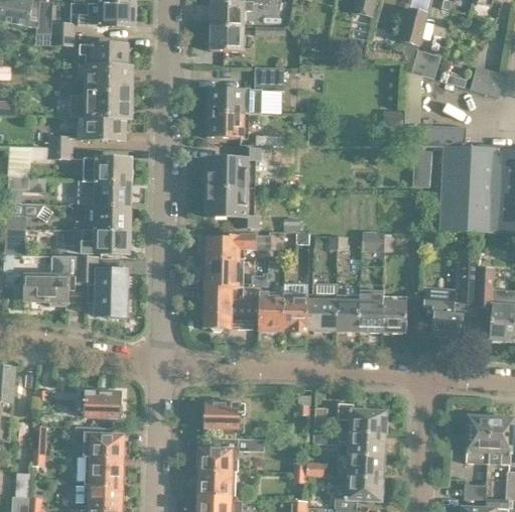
[(31,0),(0,0),(0,20),(27,25),(31,0)]
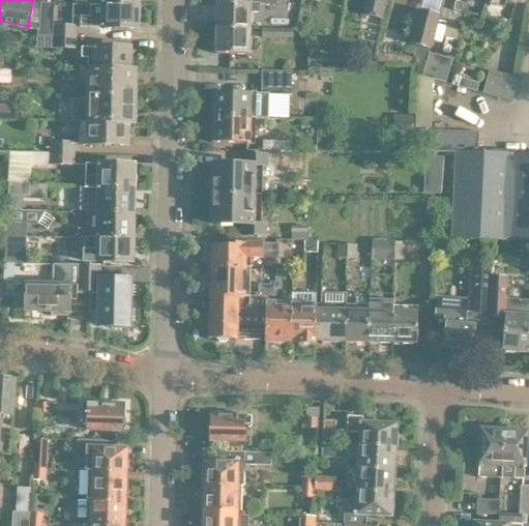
[(217,0),(217,26),(250,26),(251,10),(259,10),(260,2),(273,2),(273,0),(253,0),(253,1),(251,1),(217,0)]
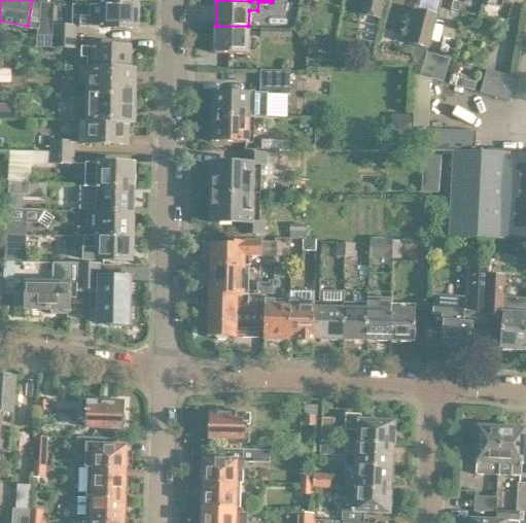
[(379,16),(382,0),(360,0),(358,12),(379,16)]
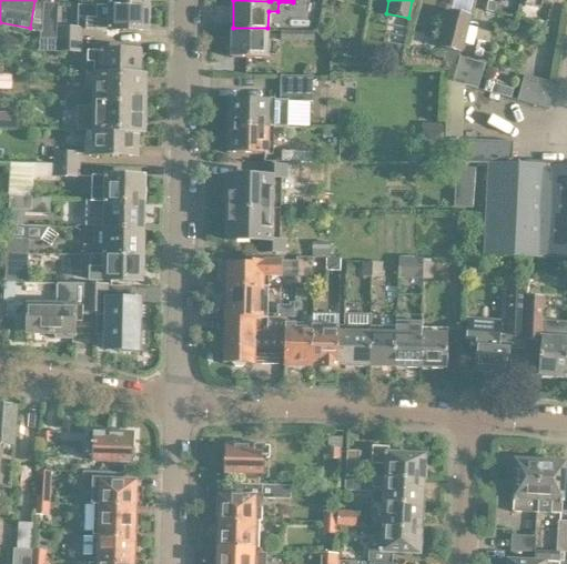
[(488,0),(486,8),(494,10),(496,0),(488,0)]
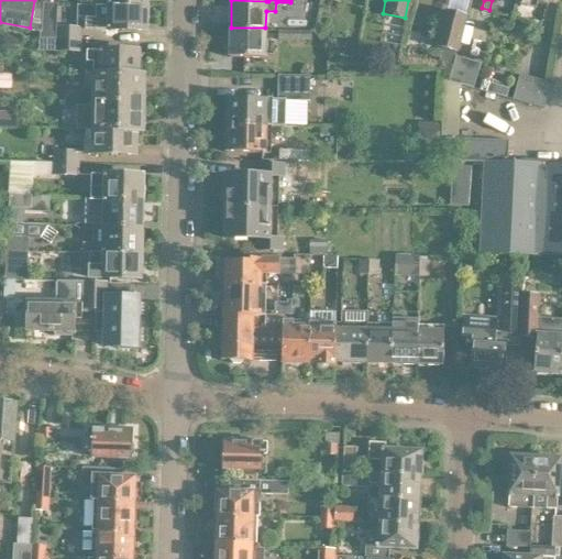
[(85,26),(145,28),(146,3),(101,2),(101,17),(85,15),(85,26)]
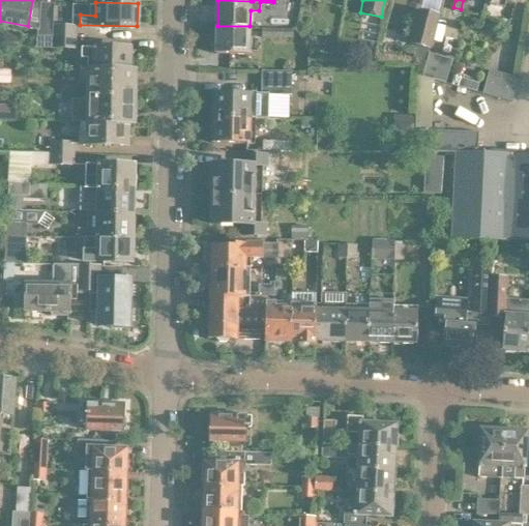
[(412,41),(415,42),(427,46),(430,46),(438,13),(437,13),(420,9),(412,41)]
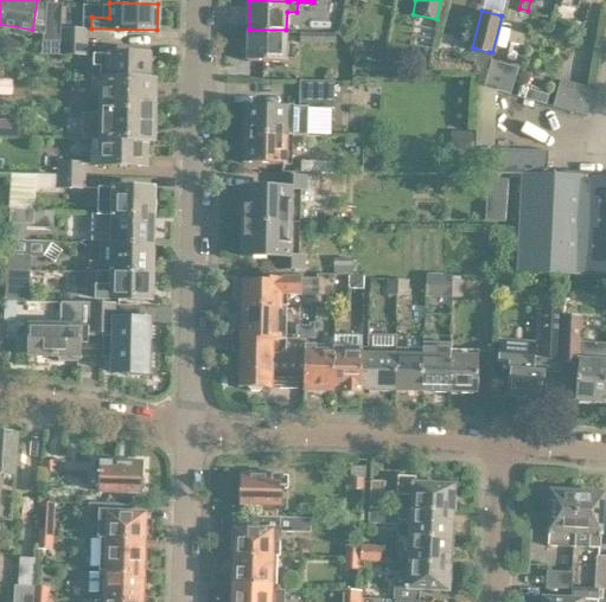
[(62,29),(61,40),(85,40),(85,30),(62,29)]
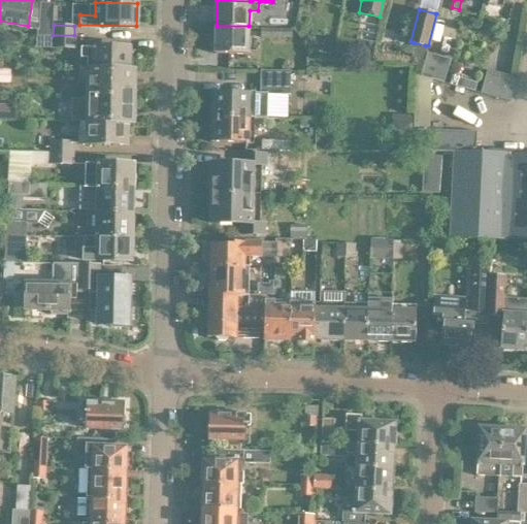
[(249,52),(249,26),(217,26),(216,52),(249,52)]
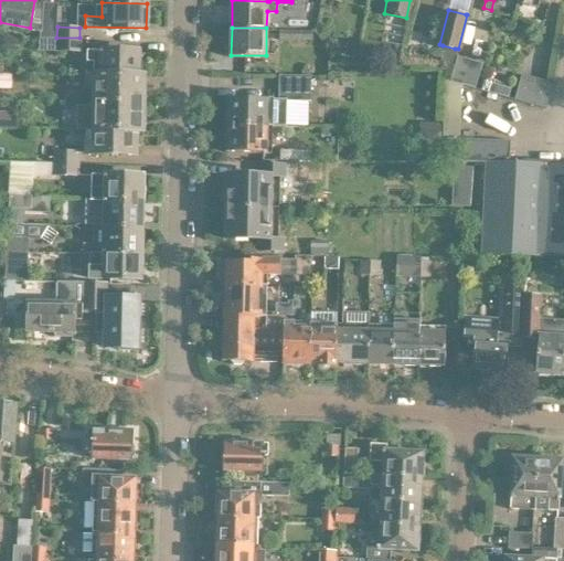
[(312,39),(312,29),(278,28),(278,38),(312,39)]
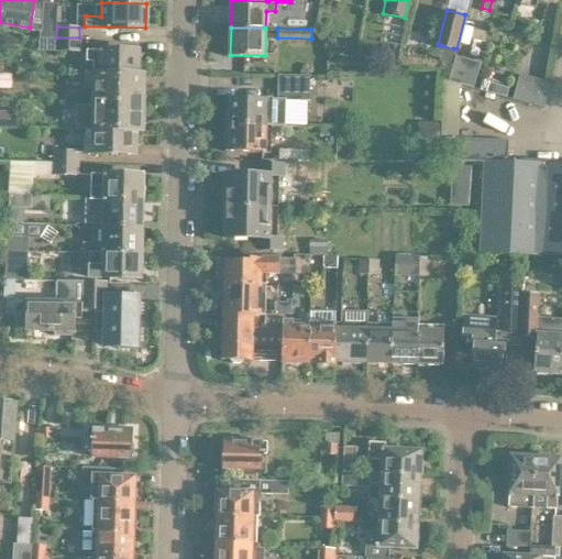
[(80,37),(79,37),(56,37),(40,36),(39,47),(80,48),(80,37)]
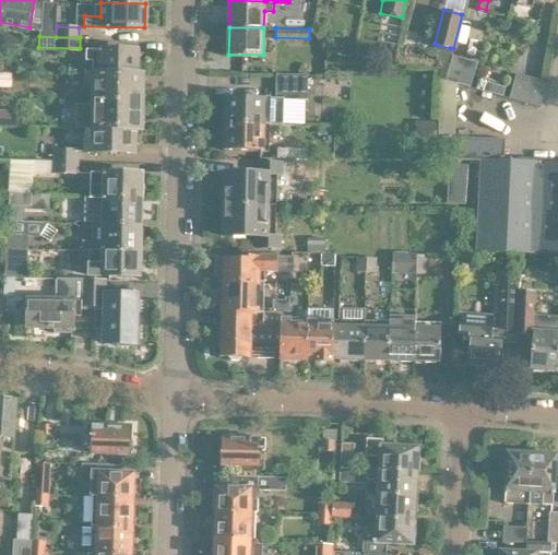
[(435,58),(447,61),(450,48),(438,45),(435,58)]
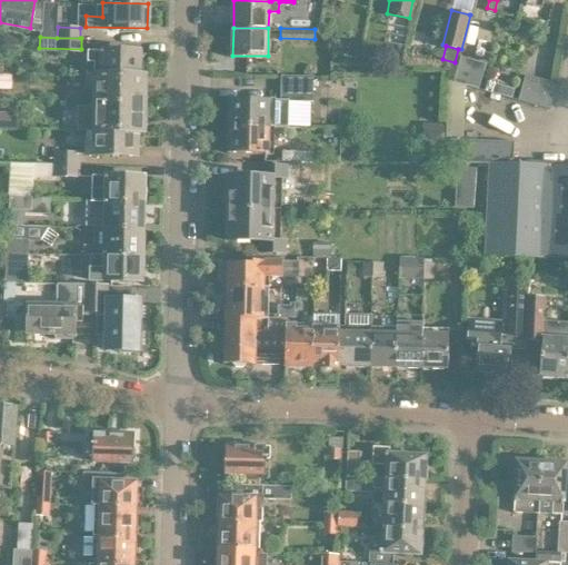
[(95,72),(142,75),(142,59),(138,59),(139,50),(88,49),(88,60),(95,60),(95,72)]
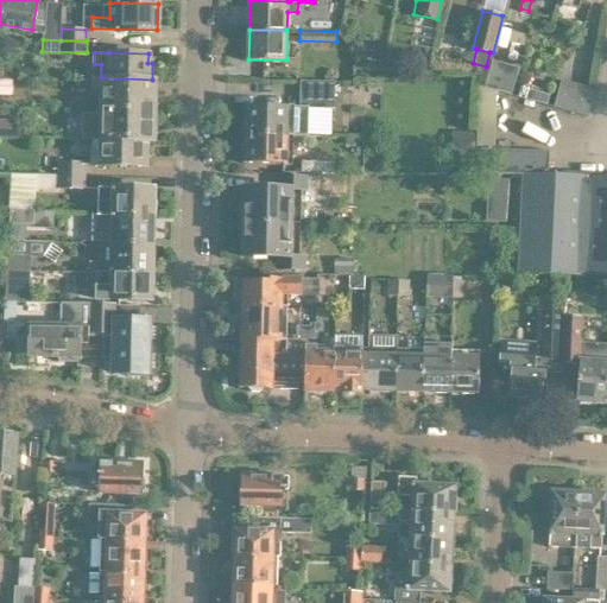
[(485,89),(498,93),(506,65),(492,62),(485,89)]
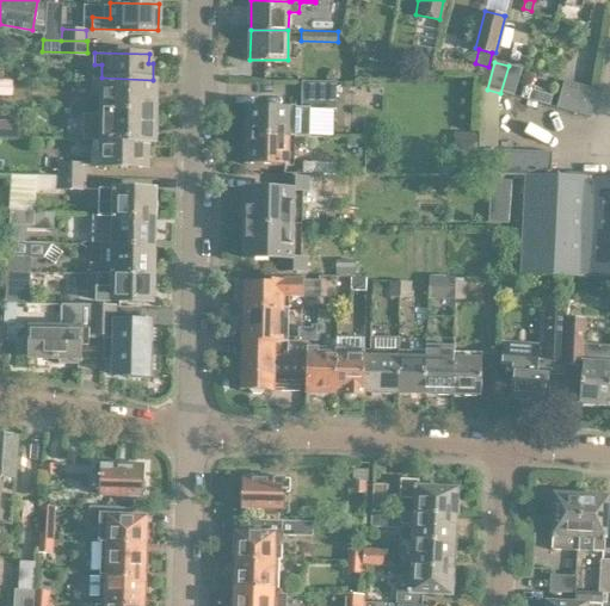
[(513,97),(522,69),(509,66),(500,93),(513,97)]
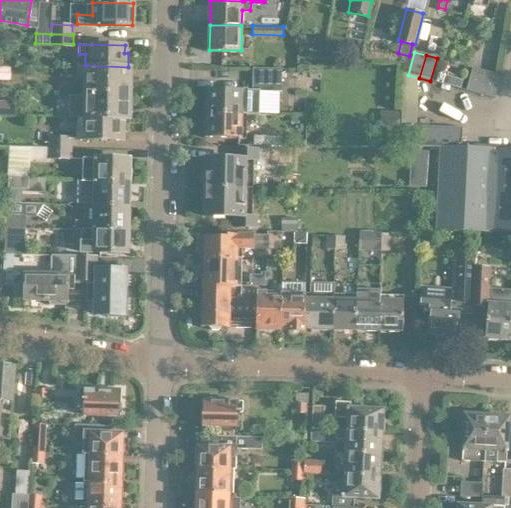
[(10,65),(0,64),(0,76),(9,76),(10,65)]
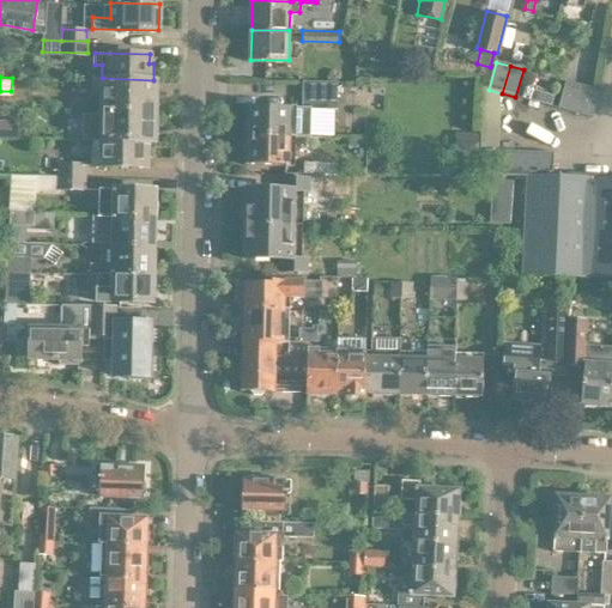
[(132,107),(132,113),(155,113),(156,80),(153,80),(102,78),(96,78),(95,90),(103,90),(102,107),(132,107)]
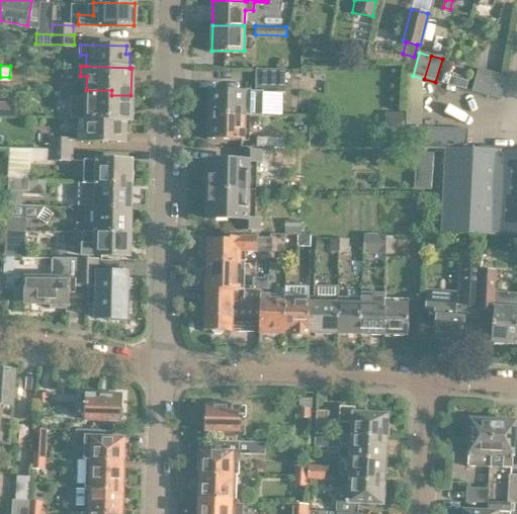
[(209,88),(209,113),(250,114),(262,115),(263,90),(284,90),(284,91),(299,91),(299,79),(284,79),(284,68),(255,67),(254,89),(209,88)]
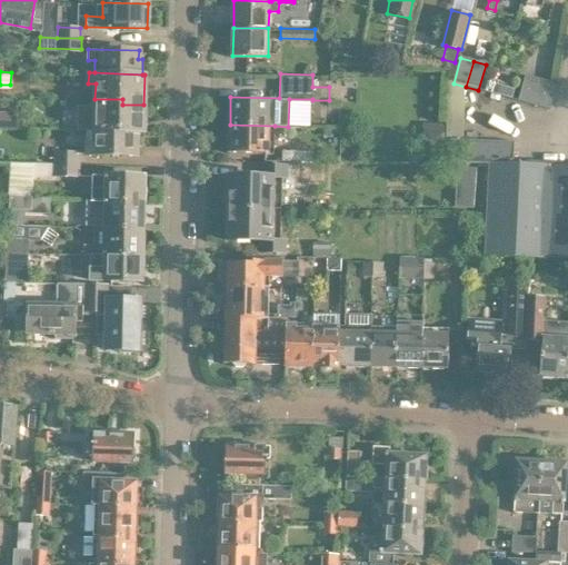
[(521,101),(535,105),(541,79),(529,76),(521,101)]
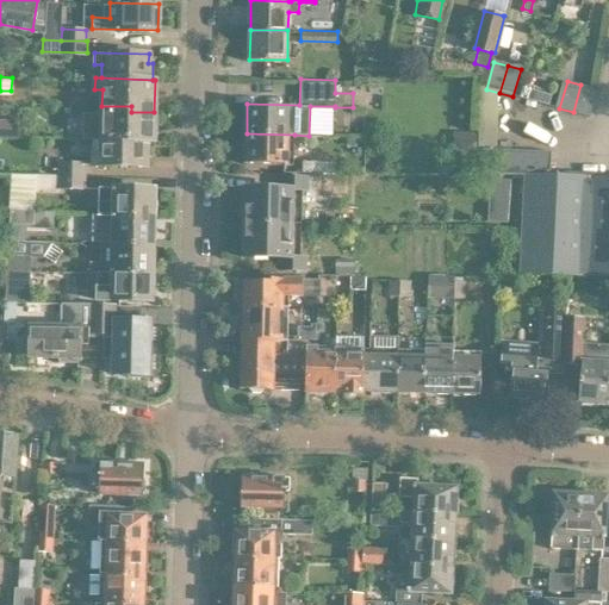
[(586,116),(594,88),(580,85),(573,112),(586,116)]
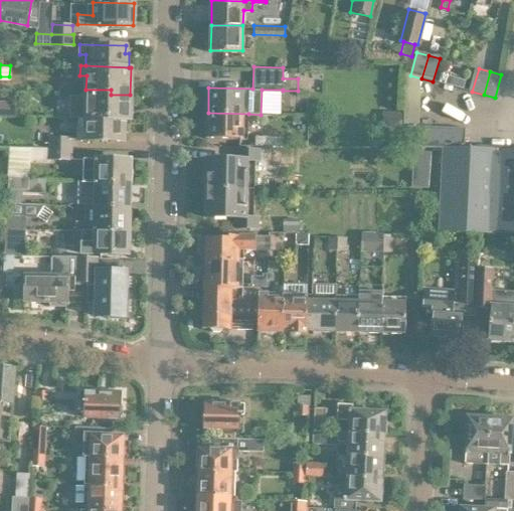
[(440,82),(452,87),(455,77),(442,73),(440,82)]
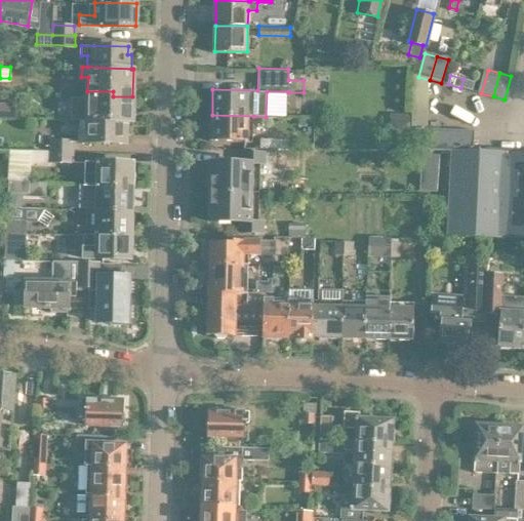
[(464,79),(460,88),(474,91),(476,82),(464,79)]
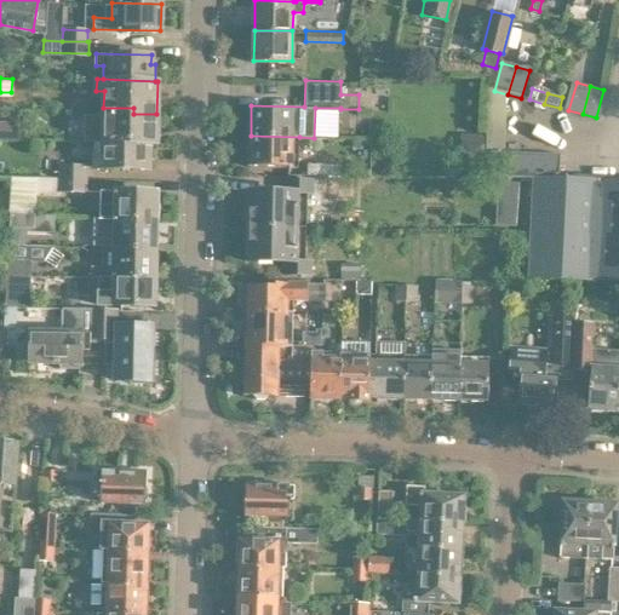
[(96,128),(84,127),(82,139),(95,141),(98,141),(101,141),(154,141),(156,142),(156,114),(133,114),(133,108),(103,108),(103,128),(96,128)]
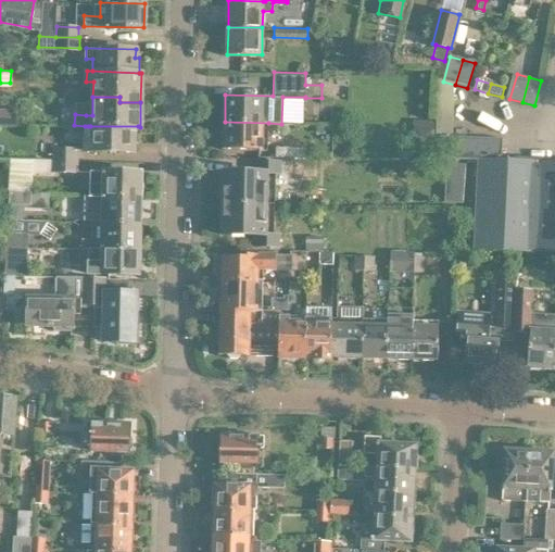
[(0,107),(0,121),(21,123),(21,108),(0,107)]
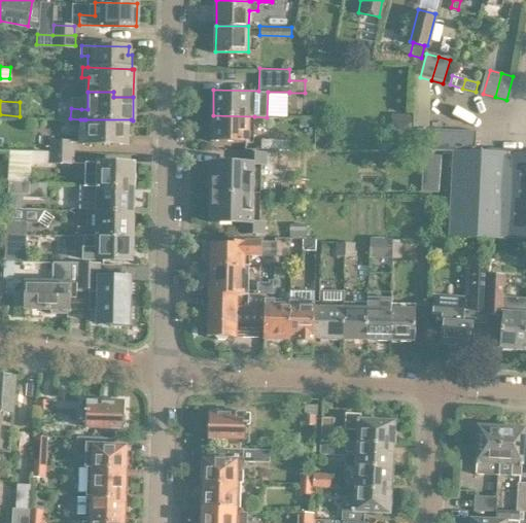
[(395,111),(395,129),(396,129),(410,129),(410,111),(396,111),(395,111)]
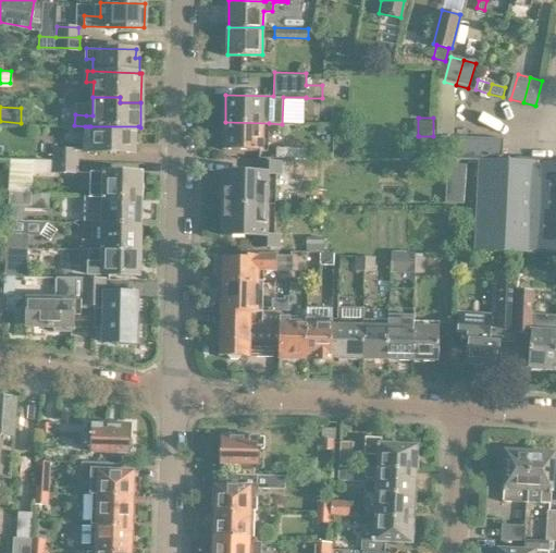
[(268,150),(269,123),(225,122),(224,149),(268,150)]
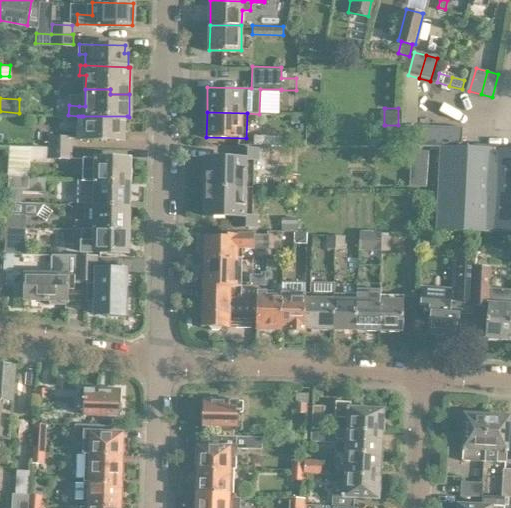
[(67,126),(67,134),(47,134),(47,145),(71,146),(71,137),(123,138),(123,130),(126,130),(127,116),(83,116),(81,116),(80,127),(77,127),(67,126)]
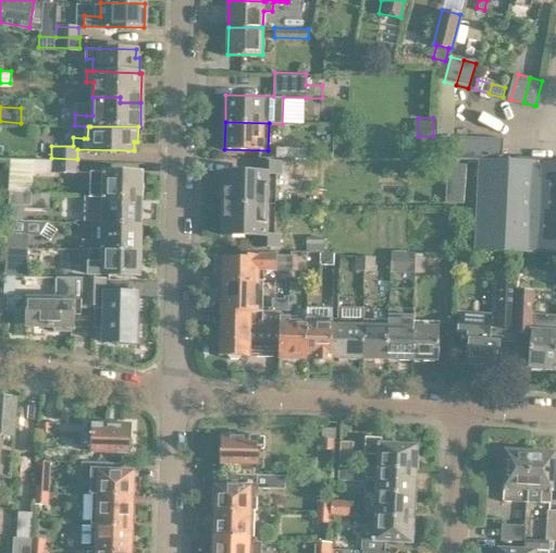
[(433,136),(419,136),(419,159),(434,159),(435,136),(433,136)]
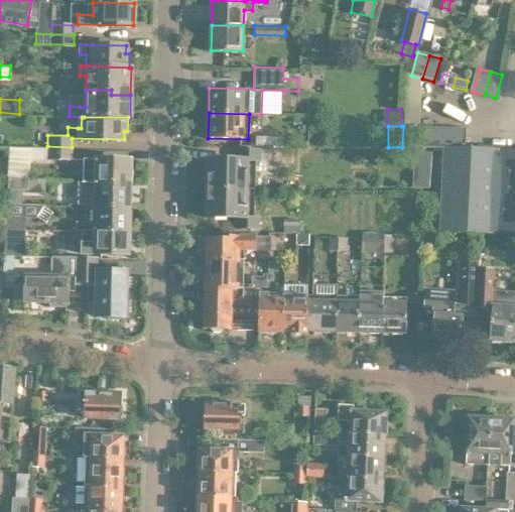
[(464,129),(405,127),(404,147),(441,148),(439,231),(514,233),(514,150),(463,149),(464,129)]
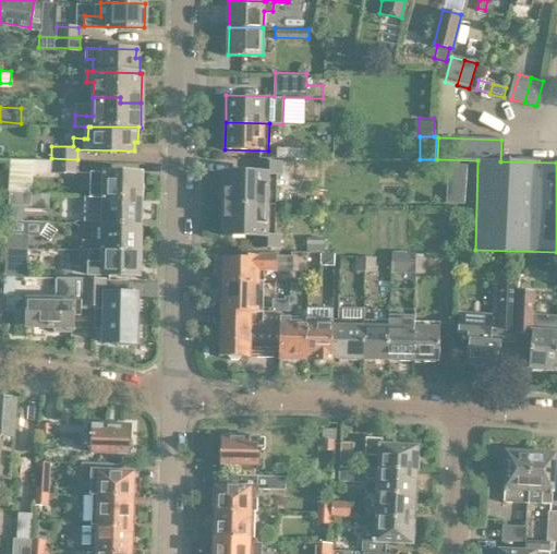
[(277,145),(276,155),(294,155),(294,146),(277,145)]
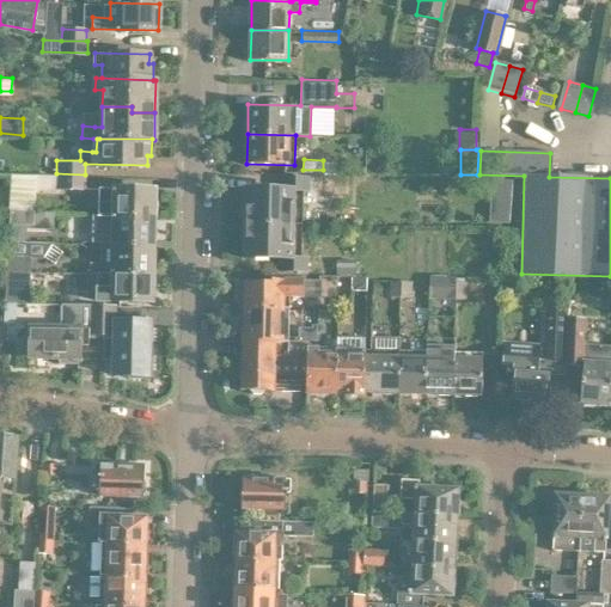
[(349,194),(349,172),(321,172),(319,194),(349,194)]
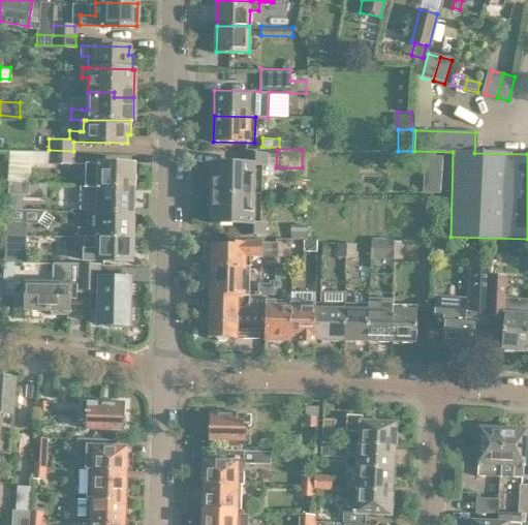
[(29,165),(52,166),(52,162),(73,163),(73,151),(49,150),(30,150),(29,165)]
